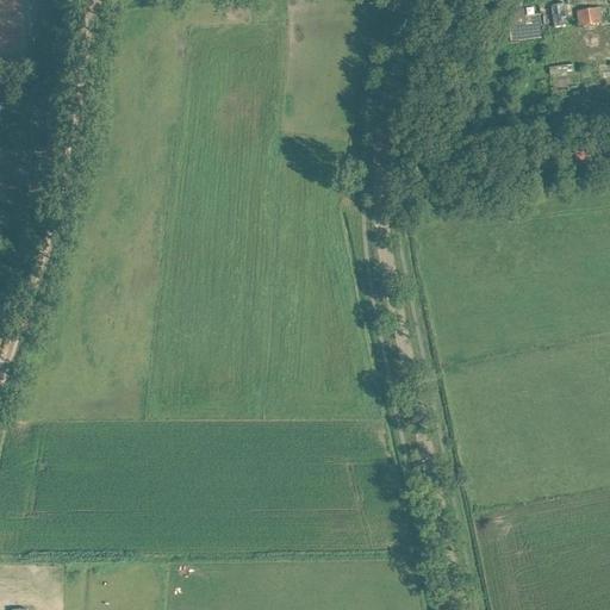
[(520,17),(521,10),(522,4),(511,2),(509,14),(518,17),(520,17)]
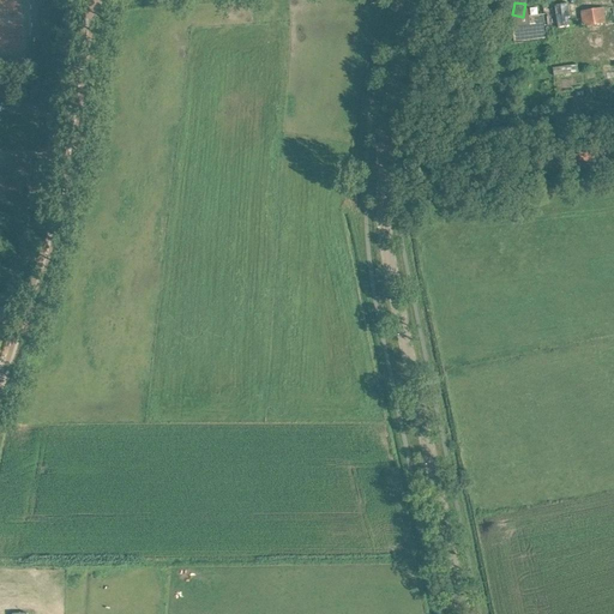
[(570,2),(557,4),(558,28),(571,26),(570,2)]
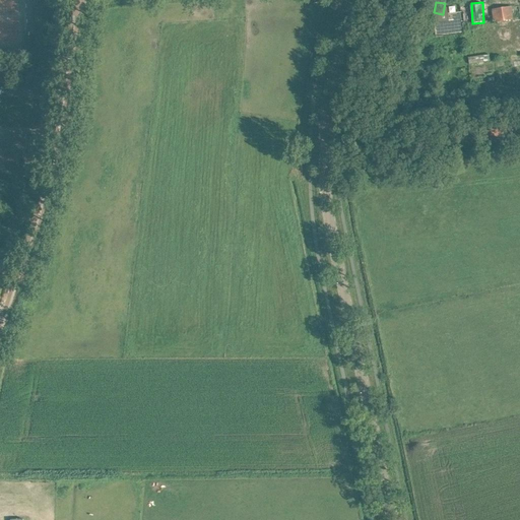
[(511,6),(492,9),(494,23),(513,20),(511,6)]
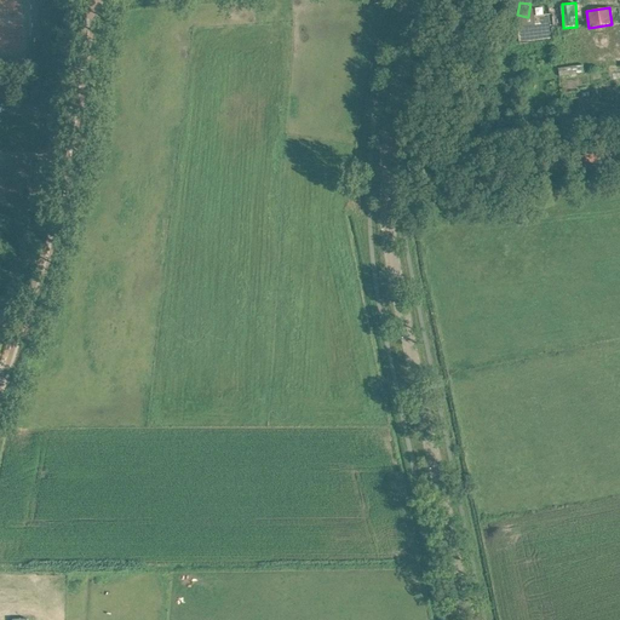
[(527,17),(517,18),(517,27),(534,26),(533,9),(529,10),(528,17),(527,17)]
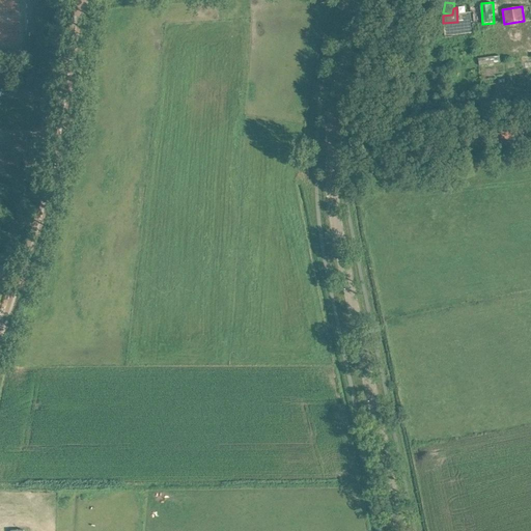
[(458,32),(472,32),(473,14),(459,12),(458,32)]
